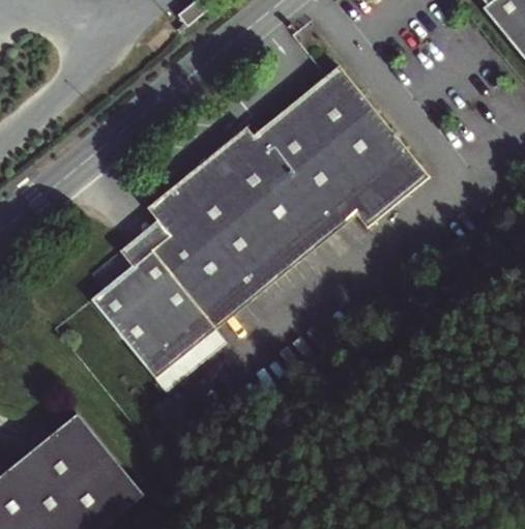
[(485,0),(480,4),(524,59),(524,0),(485,0)]
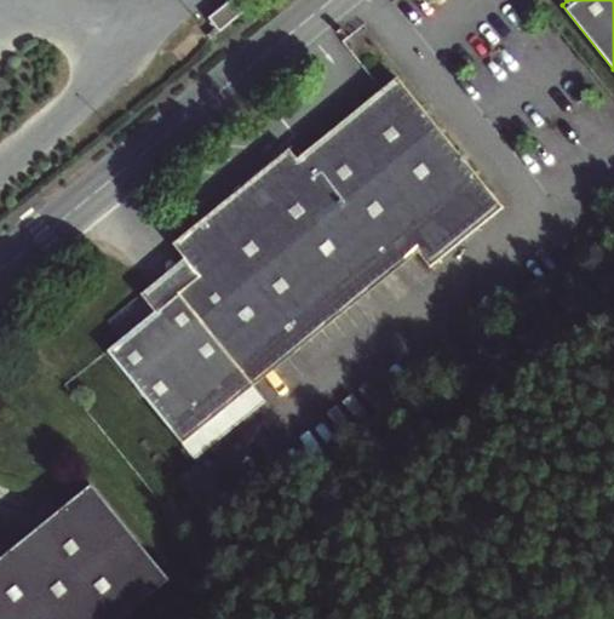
[(176,292),(241,373),(480,179),(396,75),(296,159),(275,175),(269,166),(174,242),(184,254),(199,273),(176,292)]
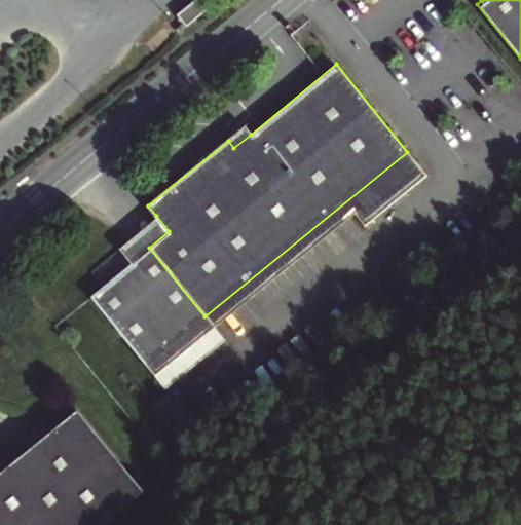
[(243,124),(145,202),(148,205),(228,141),(233,148),(251,135),(243,124)]
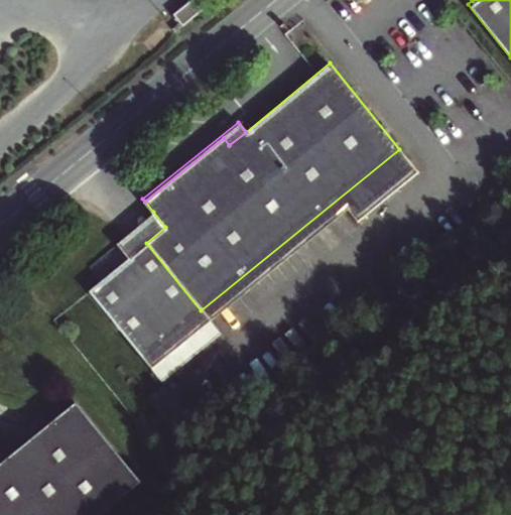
[(209,322),(366,194),(376,206),(417,171),(399,149),(201,310),(209,322)]
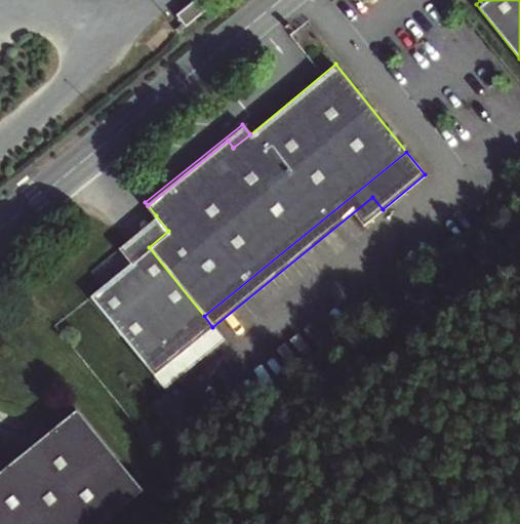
[(168,231),(156,215),(116,249),(126,266),(89,297),(154,375),(212,327),(149,247),(168,231)]
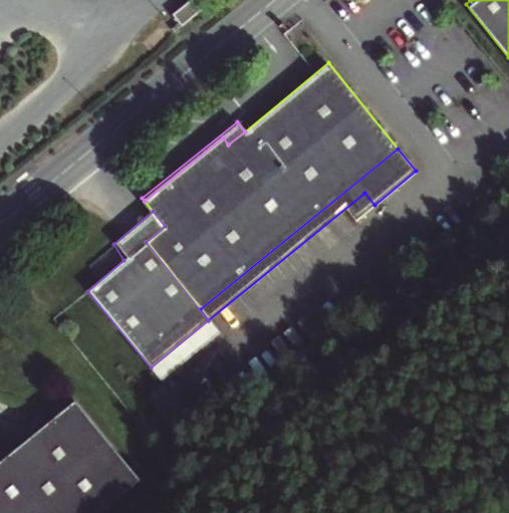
[(20,441),(0,457),(0,512),(93,512),(136,480),(71,400),(48,419),(36,413),(20,441)]
